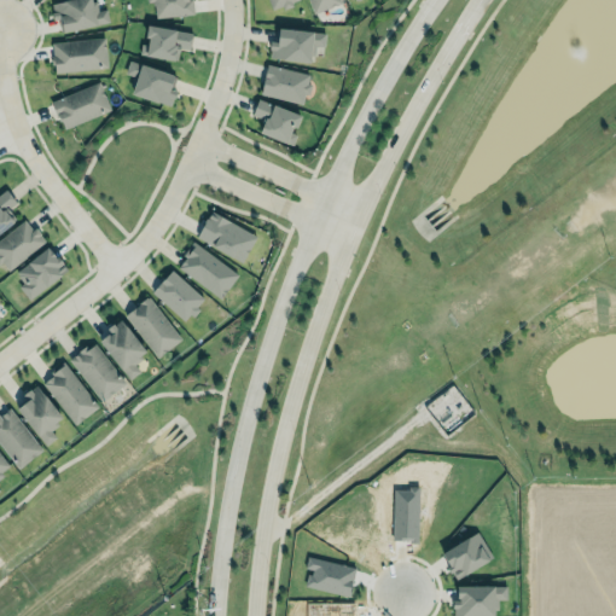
[(75,0),(53,5),(56,17),(62,16),(65,34),(111,24),(109,10),(100,12),(99,3),(94,4),(93,0),(75,0)]
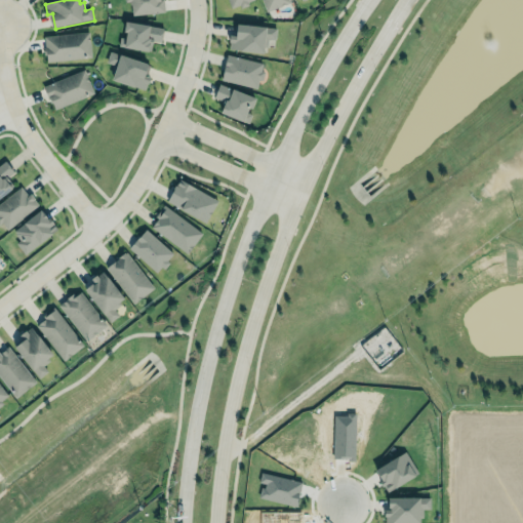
[(124,2),(123,0),(163,0),(164,10),(132,13),(131,1),(124,2)]
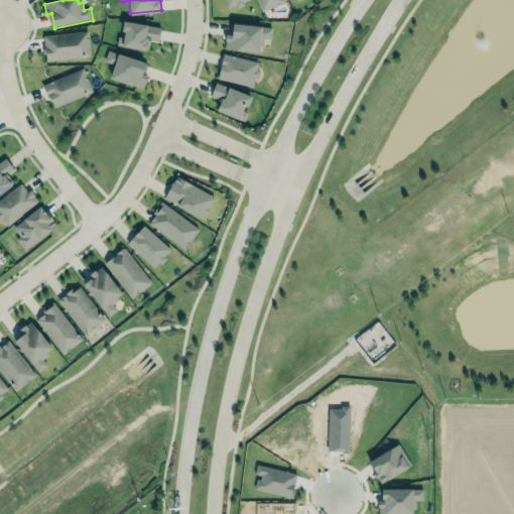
[(225,0),(229,9),(237,6),(238,8),(246,6),(244,3),(252,0),(225,0)]
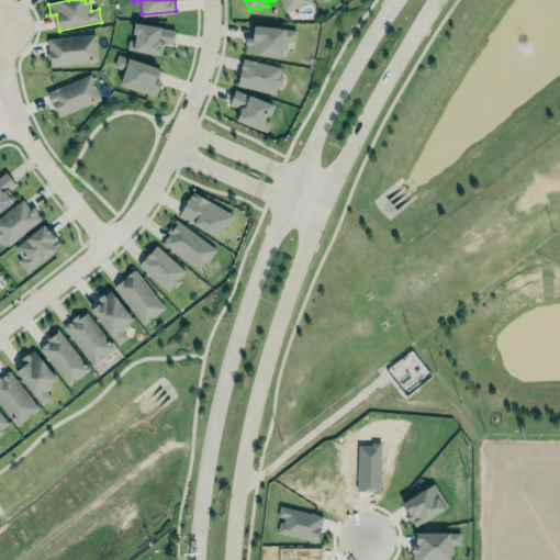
[(280,0),(286,14),(312,6),(310,0),(280,0)]
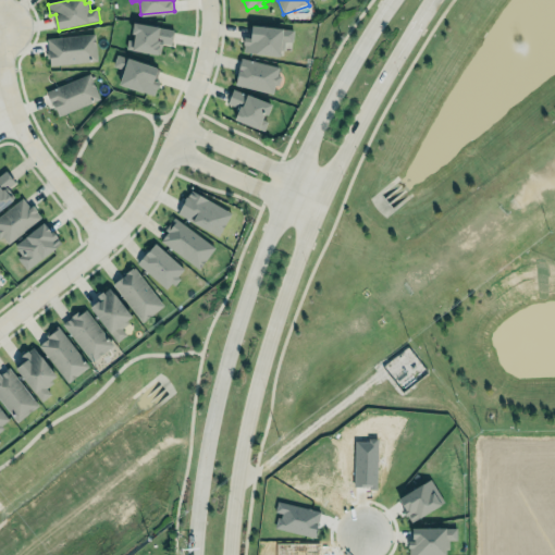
[(175,32),(135,24),(133,41),(128,41),(127,51),(161,57),(163,46),(173,47),(175,32)]
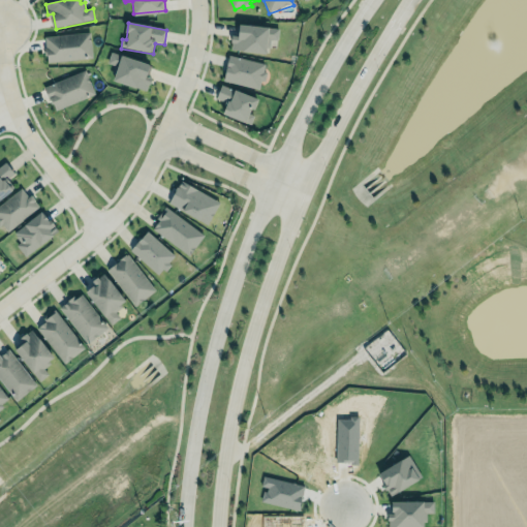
[(234,53),(268,54),(269,41),(279,42),(280,29),(235,26),(234,53)]
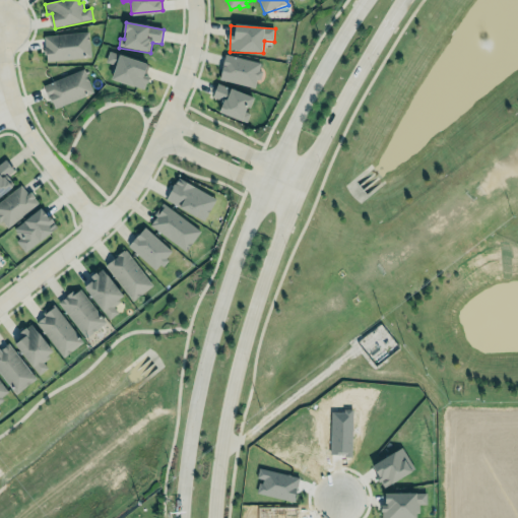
[(44,36),(89,30),(93,59),(47,64),(46,57),(44,57),(43,48),(45,48),(44,36)]
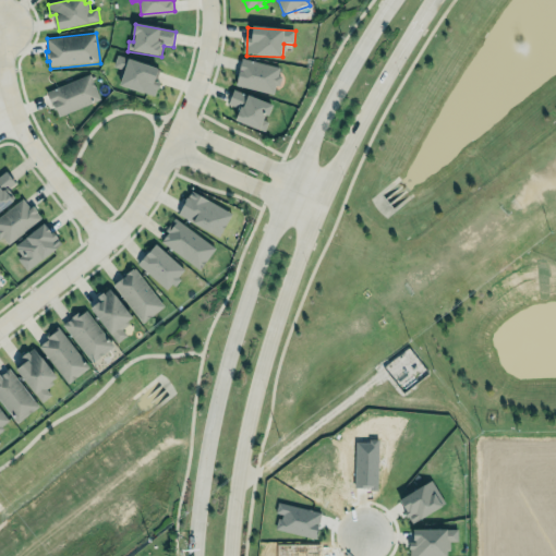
[(120,84),(124,71),(112,67),(117,56),(127,60),(128,58),(159,70),(154,83),(158,84),(154,96),(120,84)]
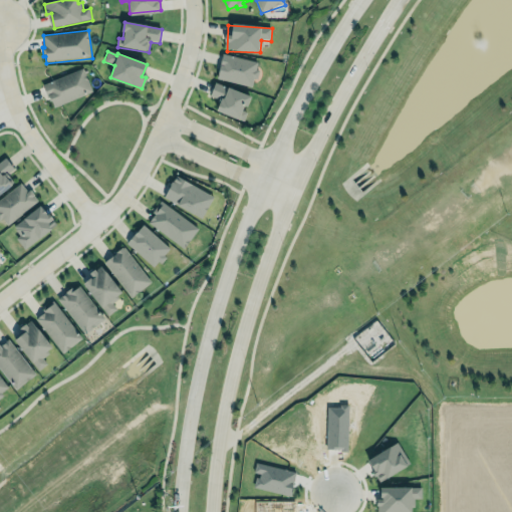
[(254,88),(260,63),(223,55),(217,80),(254,88)]
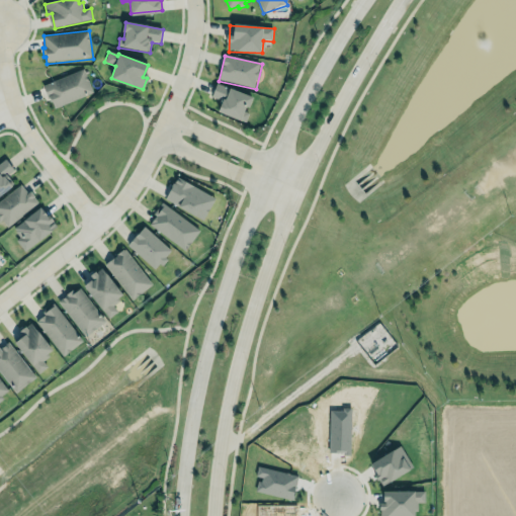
[(44,87),(84,70),(94,93),(56,109),(53,103),(51,103),(48,97),(45,93),(44,87)]
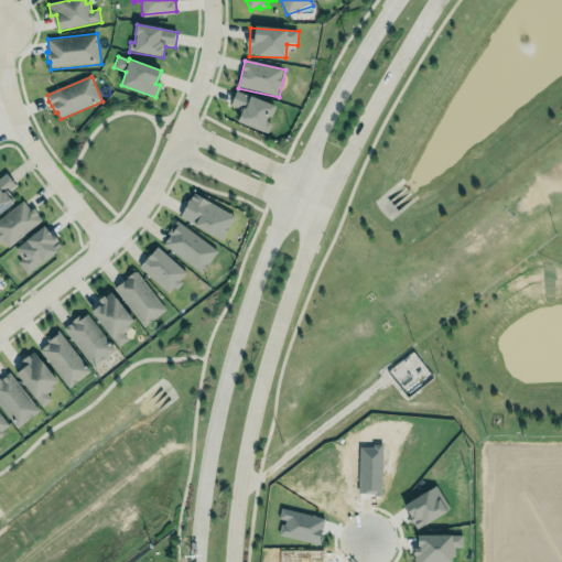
[(242,111),(238,123),(268,134),(277,107),(236,93),(231,107),(242,111)]
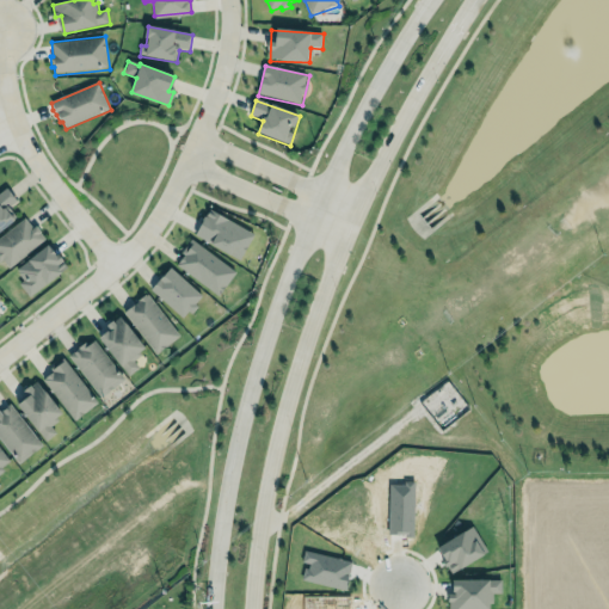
[(7,188),(0,194),(0,233),(14,221),(13,221),(17,217),(10,209),(19,202),(7,188)]
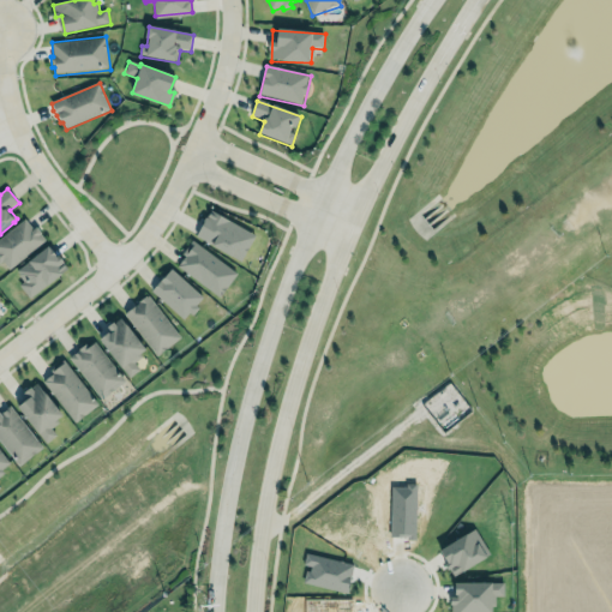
[(196,237),(210,210),(255,237),(239,262),(196,237)]
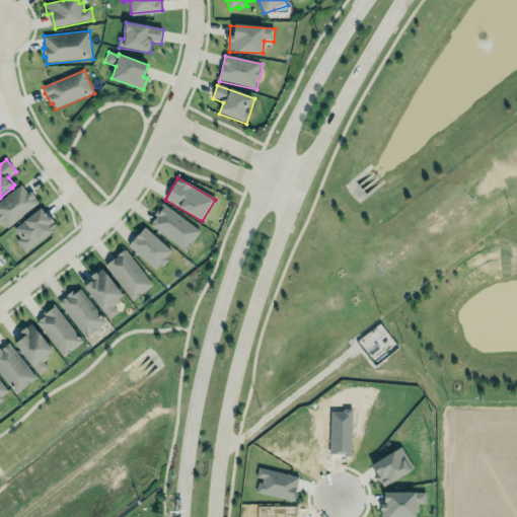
[(21,185),(0,202),(0,223),(3,221),(8,228),(21,218),(40,204),(34,198),(35,197),(31,192),(28,195),(21,185)]
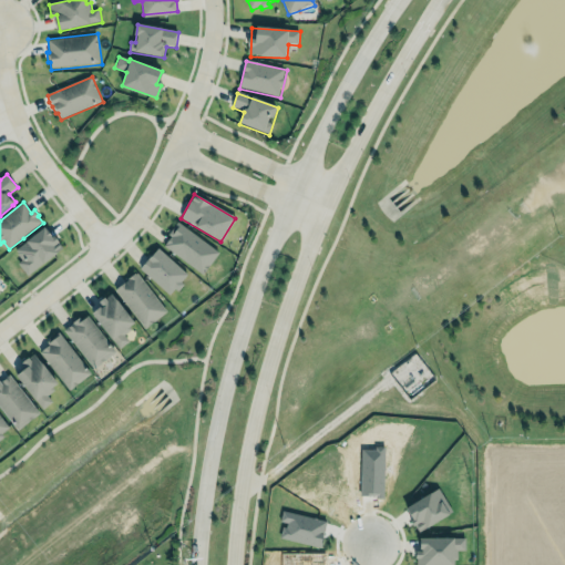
[(178,221),(219,252),(203,273),(165,245),(168,238),(172,235),(168,233),(178,221)]
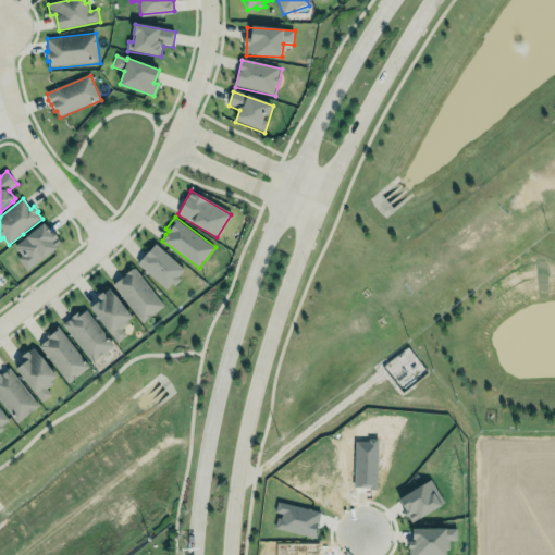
[(26,271),(62,247),(47,224),(14,246),(22,257),(19,259),(26,271)]
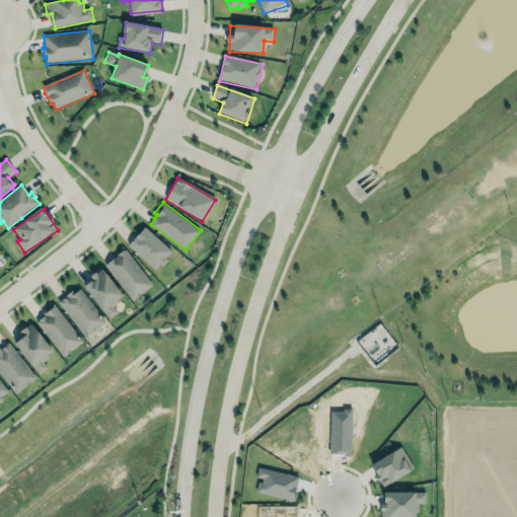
[(173,253),(146,228),(129,246),(156,272),(173,253)]
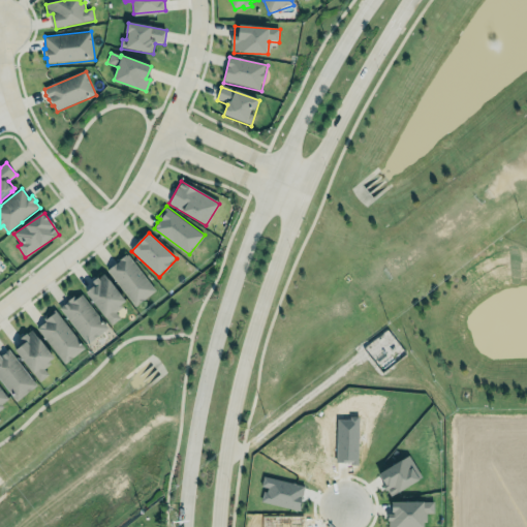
[(107,269),(116,261),(117,262),(121,259),(120,258),(126,253),(127,254),(128,253),(156,289),(135,305),(107,269)]
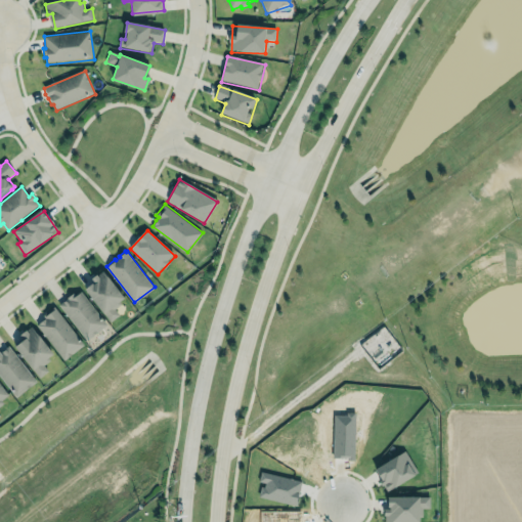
[(85,287),(111,320),(120,314),(115,308),(122,303),(119,300),(124,296),(107,274),(103,269),(97,273),(96,272),(91,276),(93,279),(85,287)]
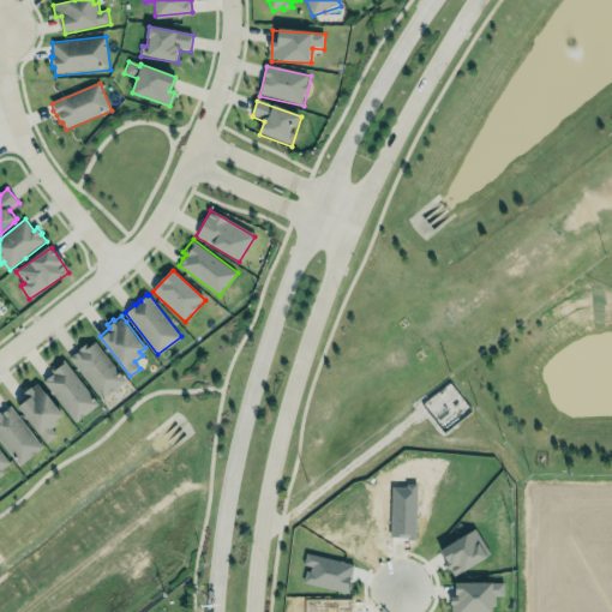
[(95,340),(126,379),(102,397),(70,357),(81,348),(79,347),(85,342),(88,346),(95,340)]
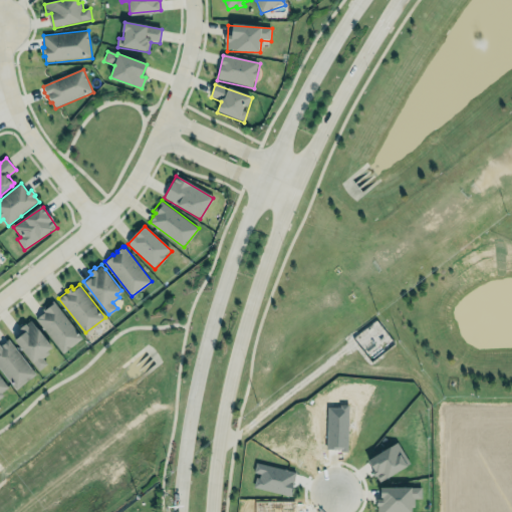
[(53,299),(82,336),(62,352),(40,322),(38,321),(36,318),(41,313),(45,310),(42,308),(53,299)]
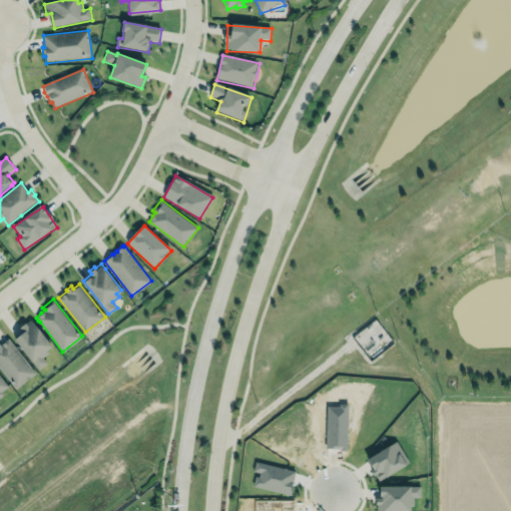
[(12,338),(39,371),(48,365),(42,358),(53,349),(32,322),(12,338)]
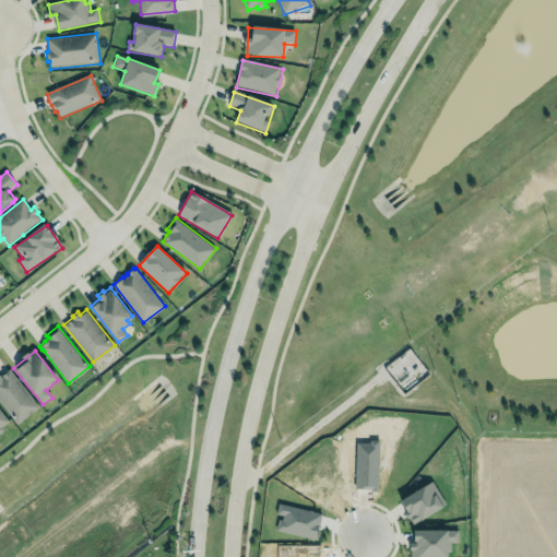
[(39,409),(9,369),(0,377),(0,401),(19,425),(39,409)]
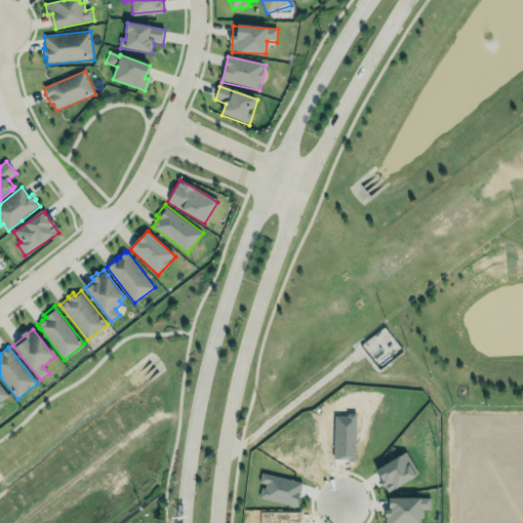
[(0,383),(9,395),(2,400),(5,403),(0,406),(0,383)]
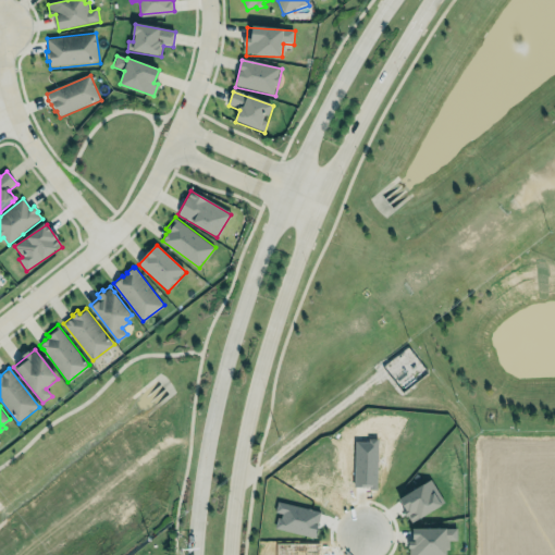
[(409,521),(444,507),(433,482),(399,497),(409,521)]
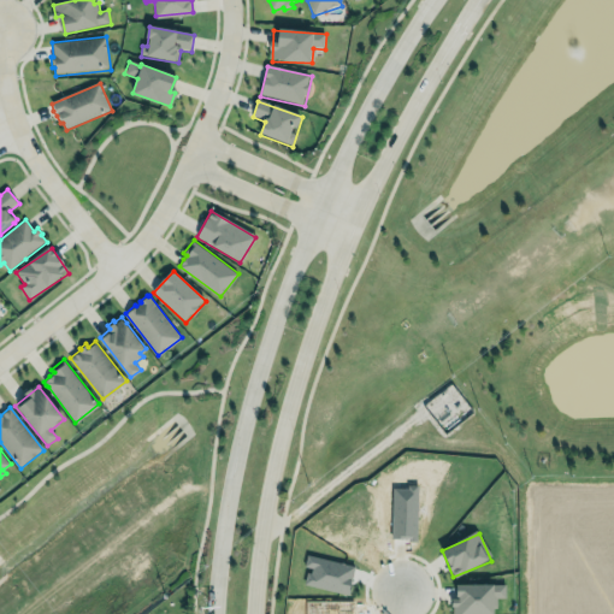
[(494,613),(494,600),(506,600),(507,586),(458,585),(456,601),(453,601),(452,613),(494,613)]
